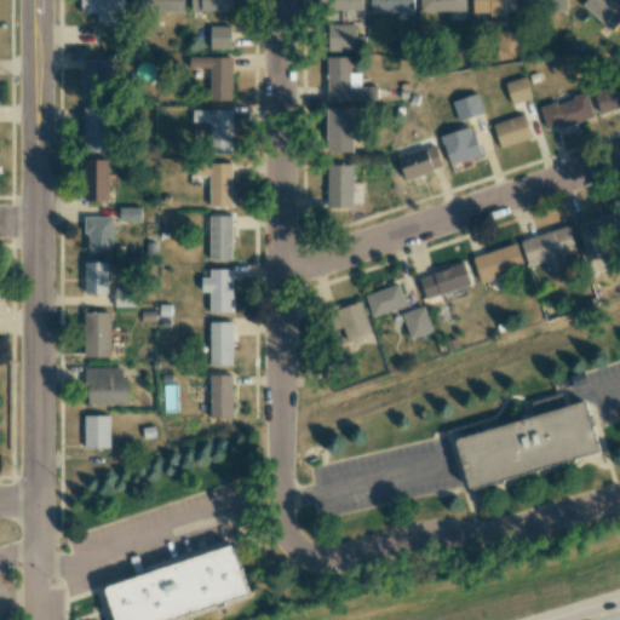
[(122,12),(122,0),(80,0),(80,12),(97,13),(97,22),(114,22),(114,12),(122,12)]
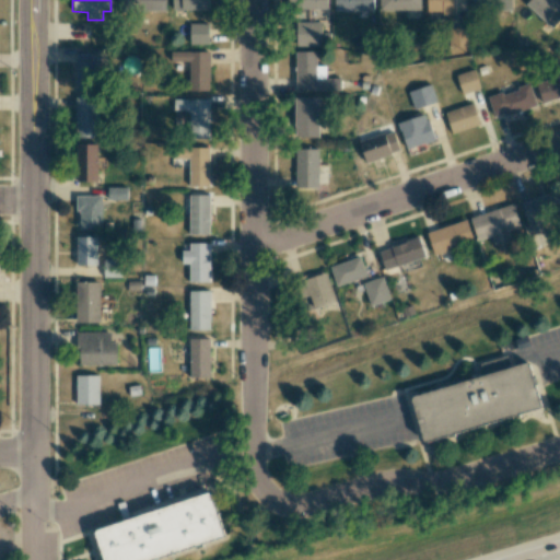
[(164,0),(117,0),(117,11),(165,12),(164,0)]
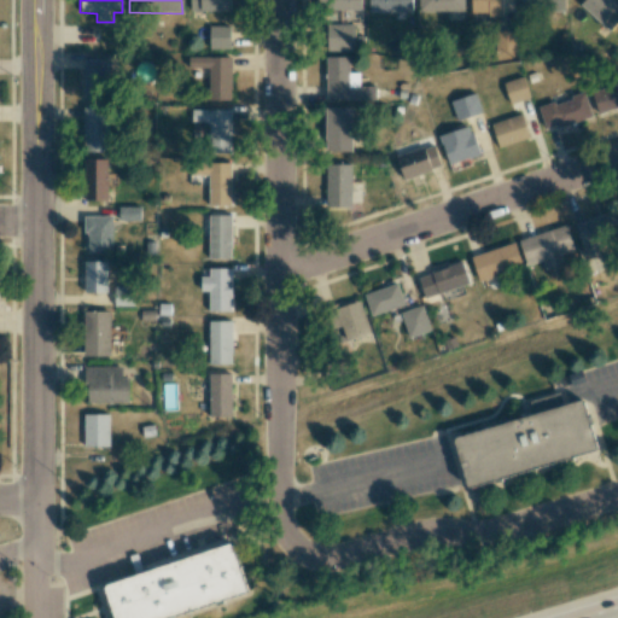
[(229,11),(228,0),(188,0),(190,11),(229,11)]
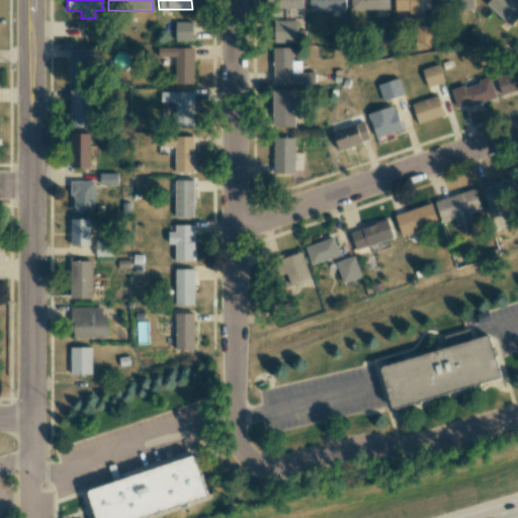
[(301,0),(266,0),(266,7),(303,8),(301,0)]
